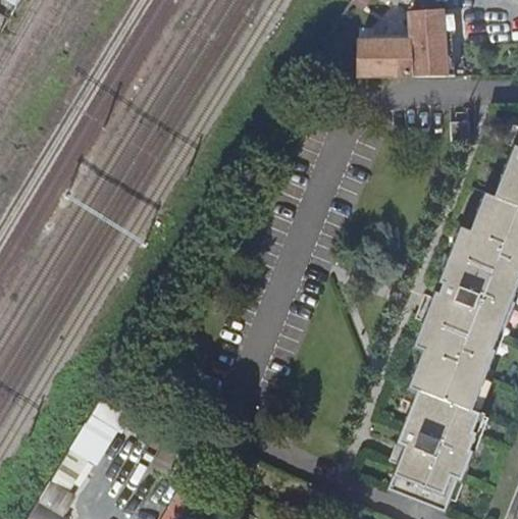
[(349,0),(361,8),(365,0),(387,0),(394,3),(396,0),(349,0)]
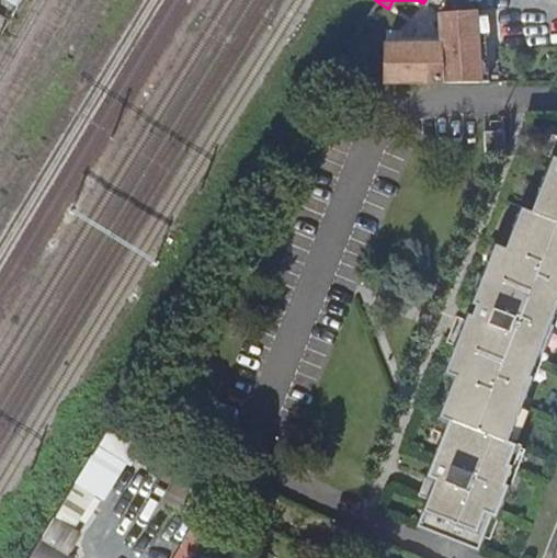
[(383,76),(482,78),(480,36),(487,30),(486,18),(480,12),(436,12),(440,38),(383,37),(383,76)]
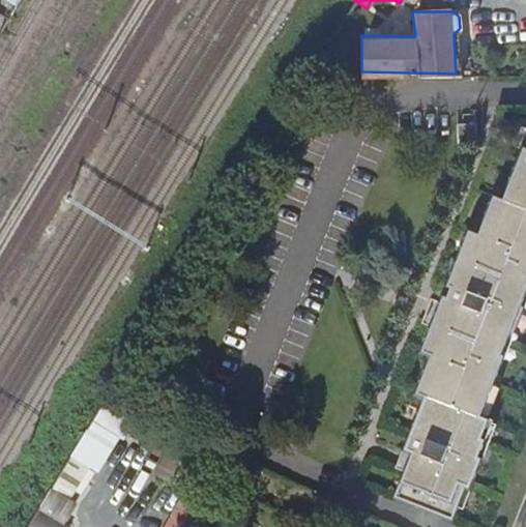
[(434,319),(421,351),(431,354),(415,393),(426,398),(406,448),(412,451),(406,466),(395,497),(449,520),(450,520),(464,485),(469,486),(479,459),(475,457),(489,421),(477,417),(502,356),(498,354),(507,329),(512,331),(522,304),(518,303),(525,280),(525,148),(523,147),(502,200),(493,196),(478,234),(467,230),(447,284),(450,285),(447,296),(442,295),(434,319)]
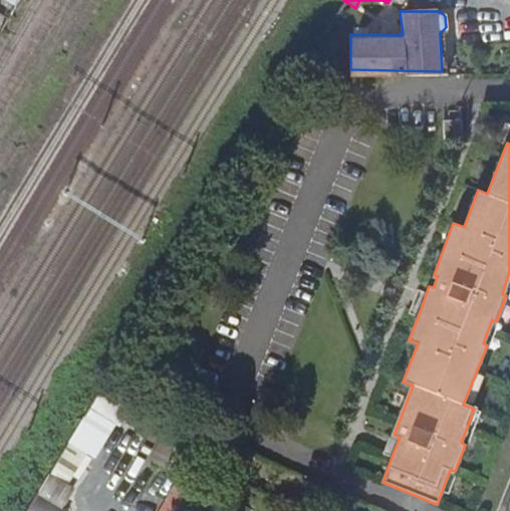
[(130,398),(99,384),(85,407),(118,423),(120,419),(130,398)]
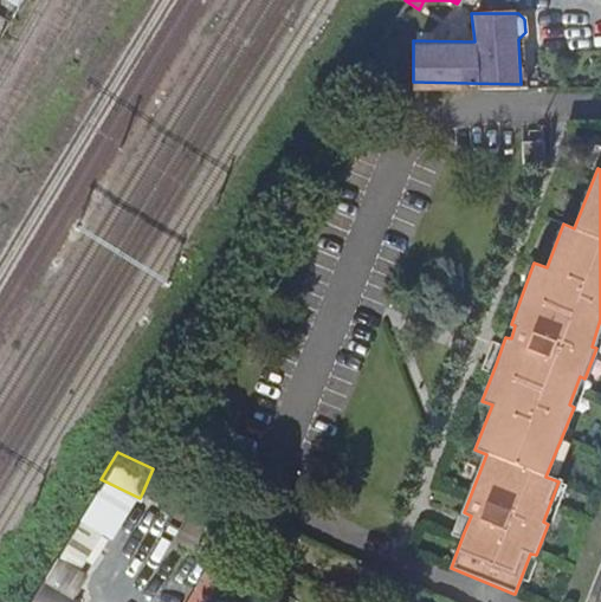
[(153,468),(142,493),(188,513),(172,543),(188,552),(219,498),(156,470),(153,468)]
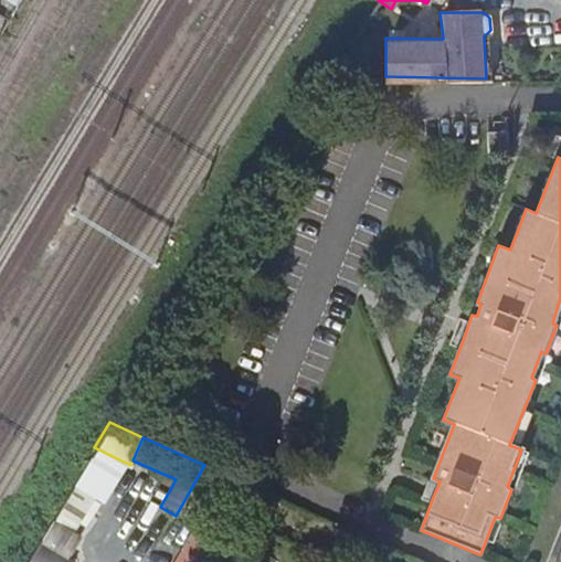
[(72,485),(36,540),(57,552),(92,498),(72,485)]
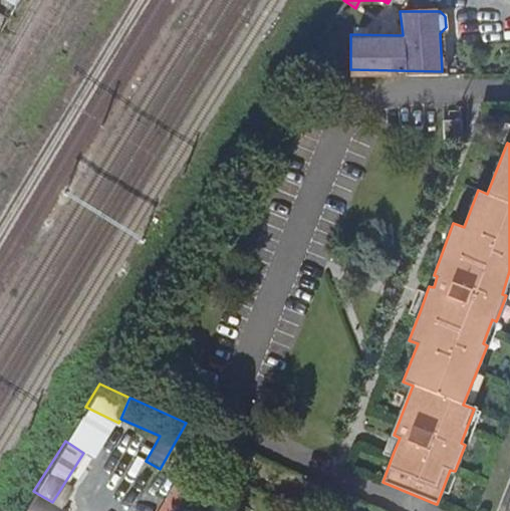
[(203,460),(189,454),(162,499),(176,505),(203,460)]
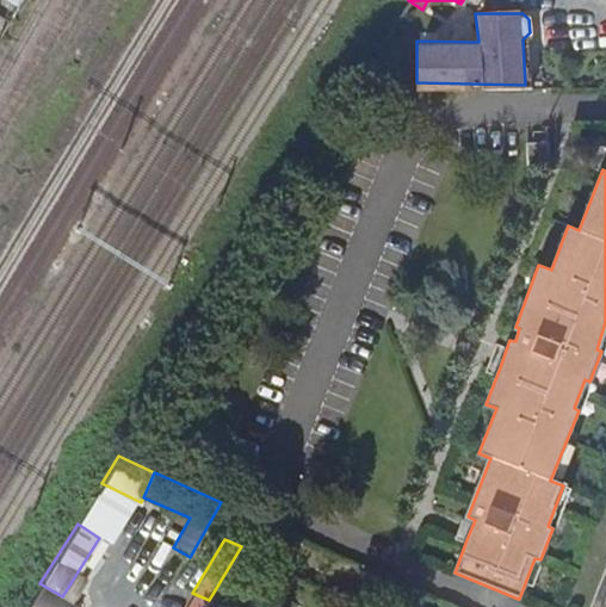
[(39,583),(25,606),(73,606),(75,605),(62,596),(39,583)]
